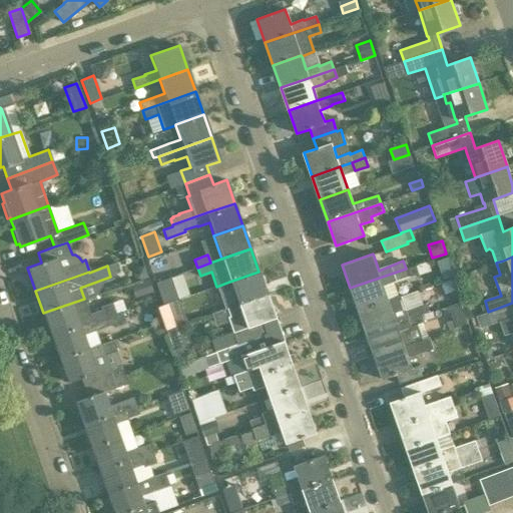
[(406,269),(350,288),(358,311),(399,297),(394,283),(409,278),(419,274),(416,266),(406,269)]
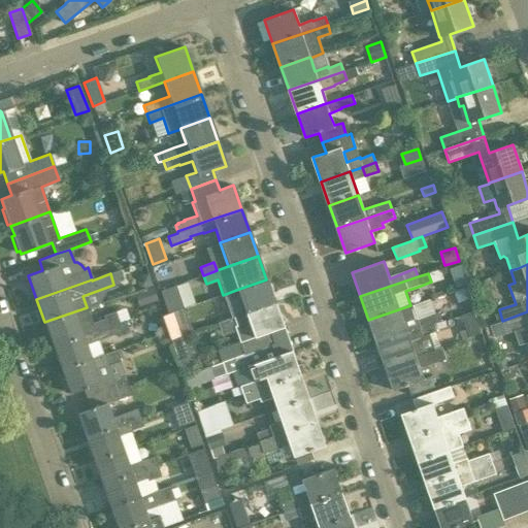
[(139,289),(151,285),(146,274),(140,276),(137,283),(139,289)]
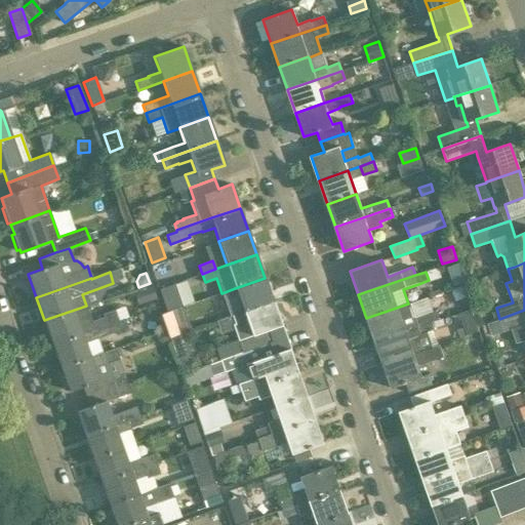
[(265,278),(235,288),(221,293),(230,316),(272,301),(265,278)]
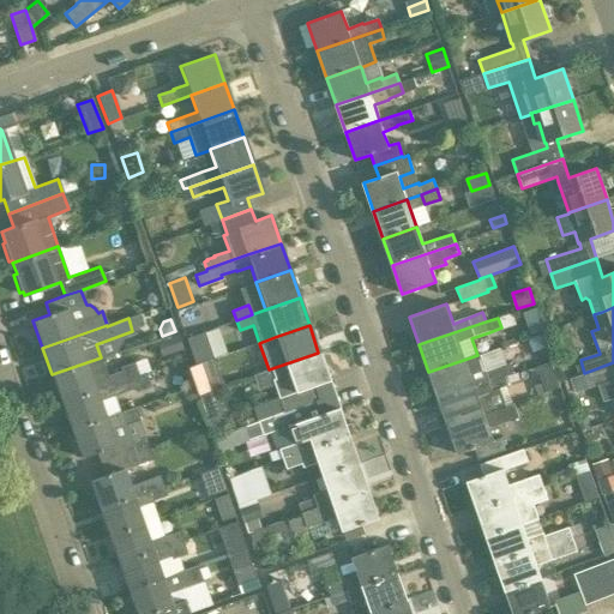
[(204,332),(185,339),(194,366),(212,359),(204,332)]
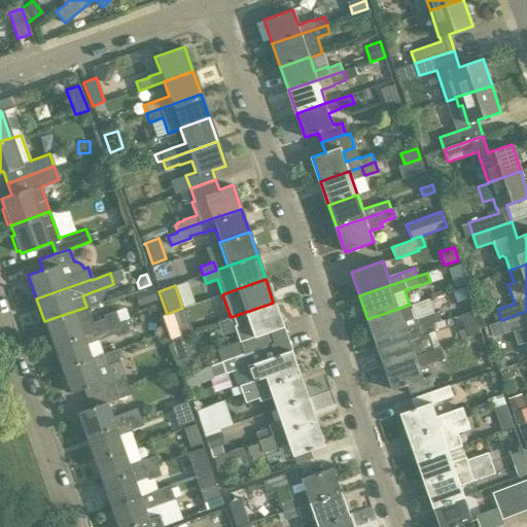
[(139,307),(156,300),(151,286),(134,293),(139,307)]
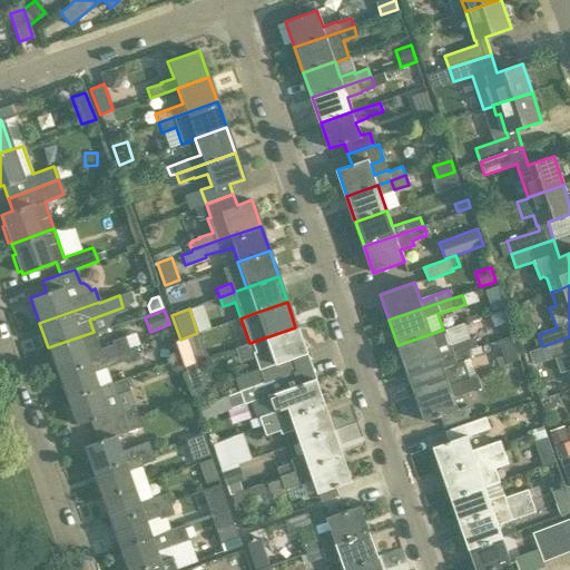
[(304,353),(295,327),(249,343),(237,347),(241,357),(252,353),(262,383),(291,372),(291,373),(294,372),(290,359),(304,353)]
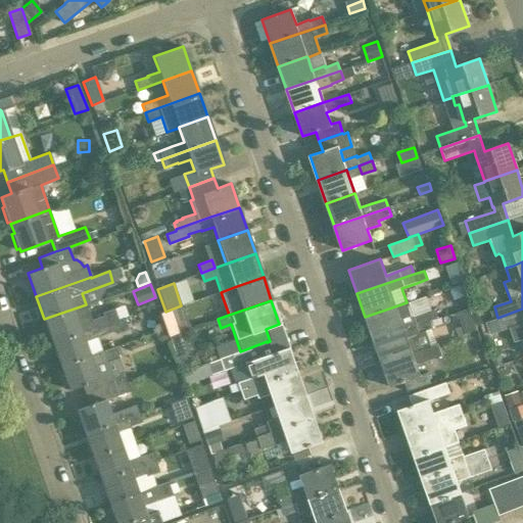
[(407,302),(365,317),(373,340),(430,321),(442,316),(439,307),(413,318),(407,302)]
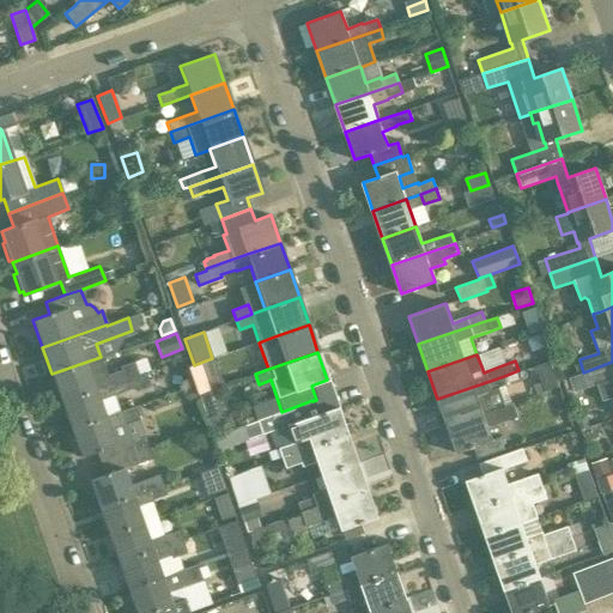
[(52,374),(61,402),(138,375),(133,362),(120,366),(121,370),(107,375),(101,357),(52,374)]
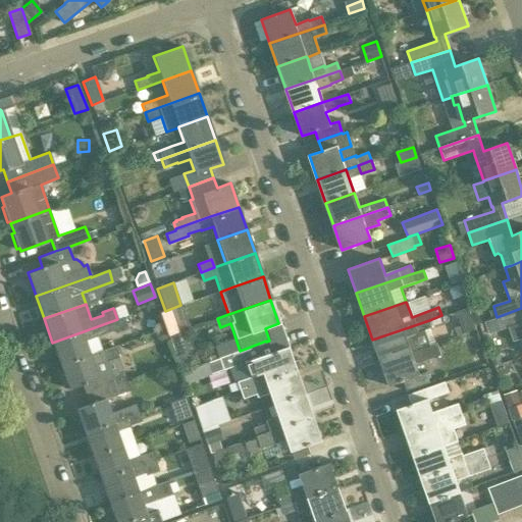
[(165,311),(160,312),(167,335),(189,328),(180,305),(165,311)]
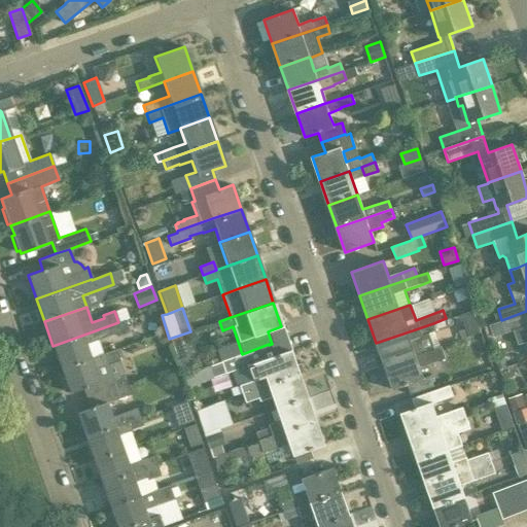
[(462,320),(468,337),(481,332),(472,311),(459,316),(461,321),(462,320)]
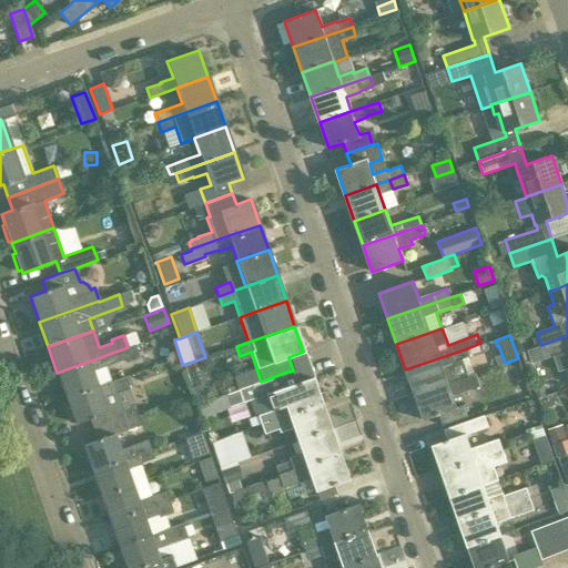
[(567,335),(540,345),(541,346),(541,347),(545,359),(567,351),(567,335)]
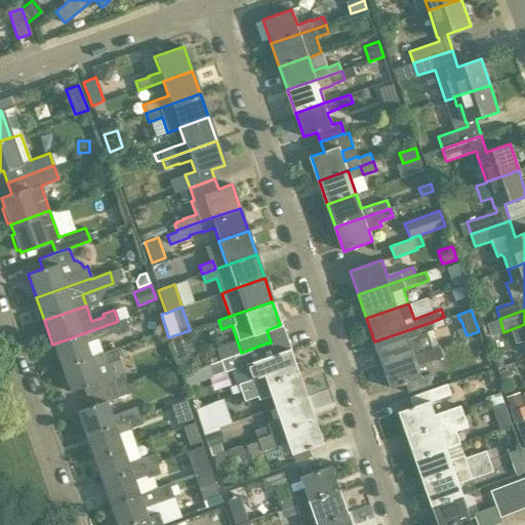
[(52,345),(61,368),(90,357),(85,342),(127,328),(124,319),(118,321),(52,345)]
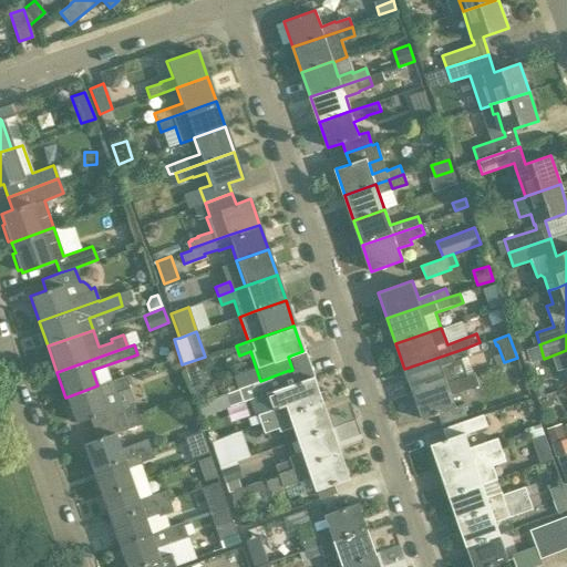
[(527,350),(531,363),(544,359),(540,347),(540,346),(527,350)]
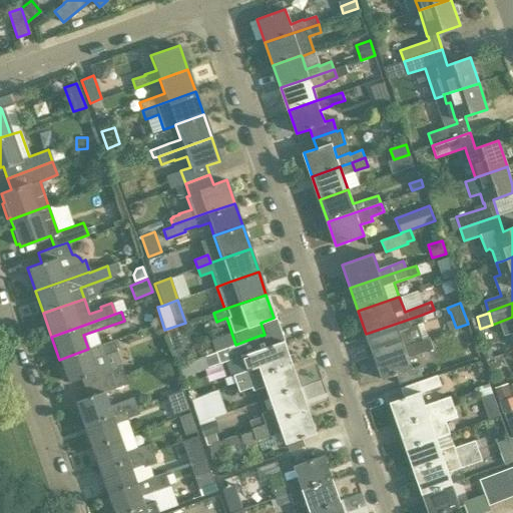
[(405,346),(400,332),(425,323),(422,315),(366,334),(374,357),(405,346)]
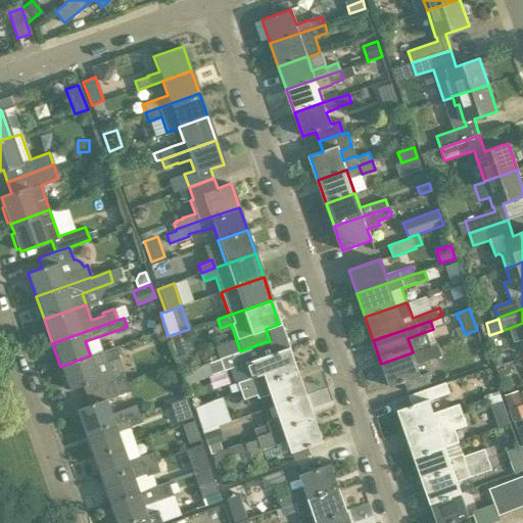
[(175,357),(190,350),(184,335),(178,337),(179,338),(170,342),(175,357)]
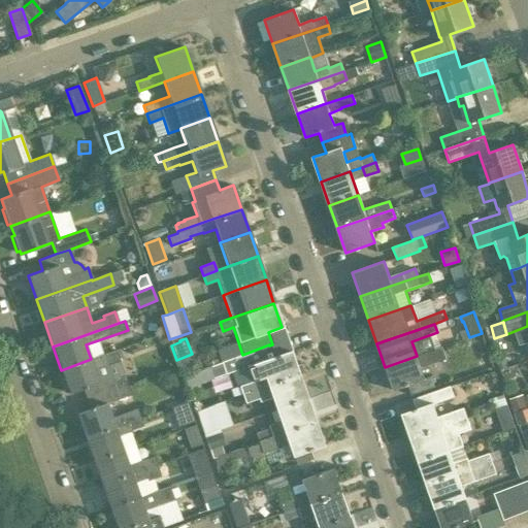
[(290,351),(273,357),(269,345),(269,344),(242,355),(221,362),(225,374),(245,367),(251,382),(239,386),(242,395),(298,375),(290,351)]
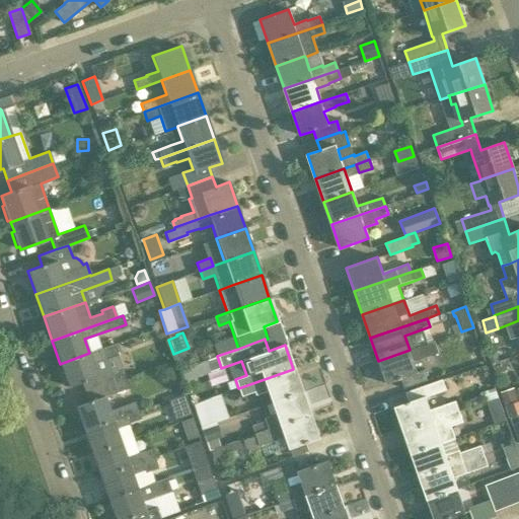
[(413,349),(410,350),(378,361),(386,384),(400,379),(404,388),(427,381),(424,370),(417,372),(414,362),(439,353),(435,341),(419,347),(413,349)]
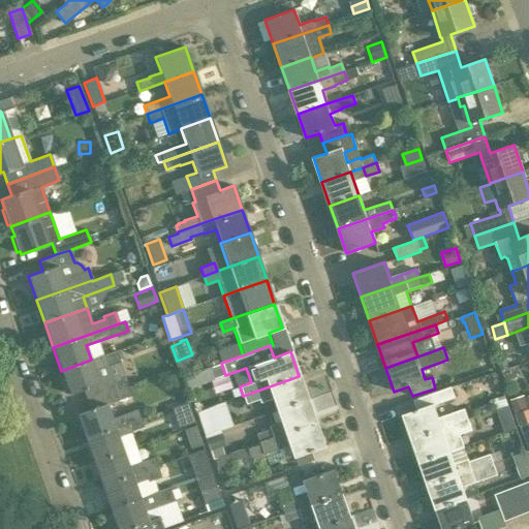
[(70,395),(83,390),(86,400),(127,385),(120,362),(116,351),(91,360),(61,371),(70,395)]
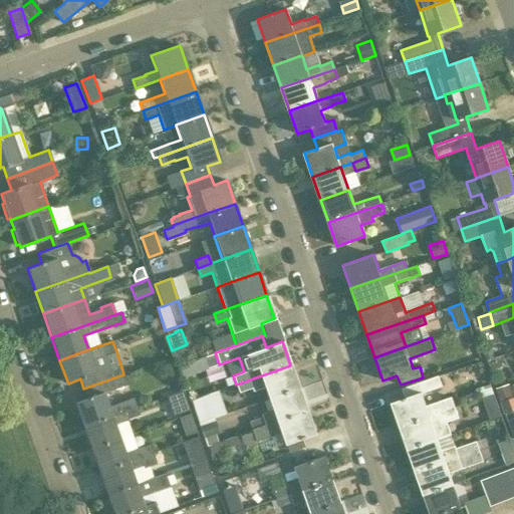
[(268,399),(298,388),(290,365),(236,384),(238,393),(251,388),(252,392),(264,388),(268,399)]
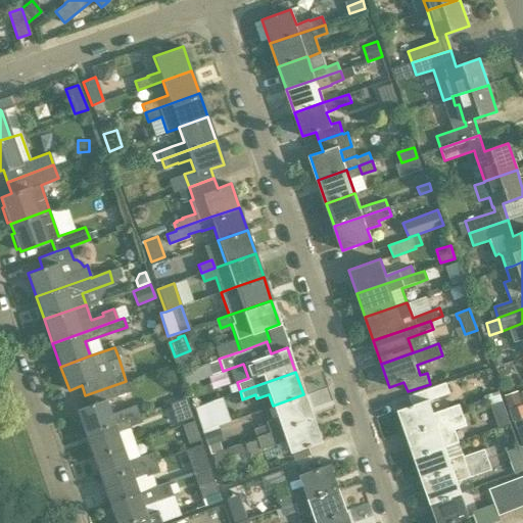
[(85,433),(138,414),(144,412),(141,403),(110,415),(105,400),(130,391),(126,381),(85,395),(89,405),(76,410),(85,433)]
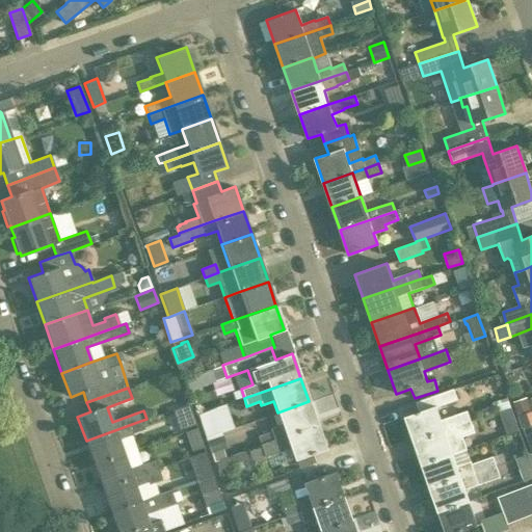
[(413,442),(471,422),(467,411),(441,421),(436,407),(457,400),(453,390),(416,403),(420,413),(404,418),(413,442)]
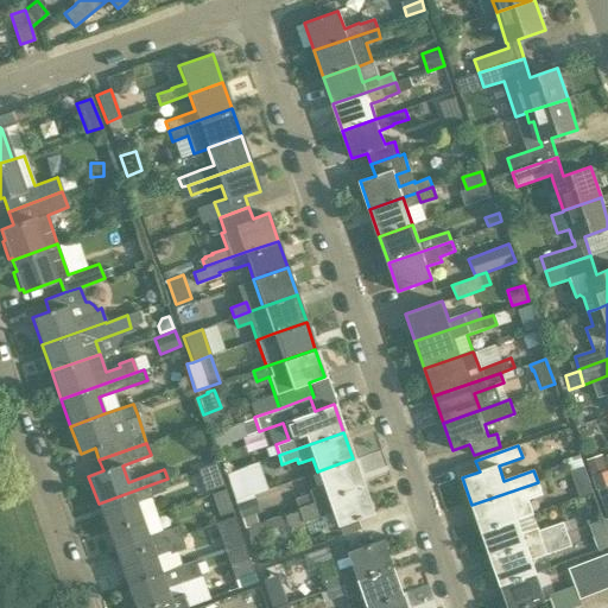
[(607,470),(602,455),(587,460),(593,475),(607,470)]
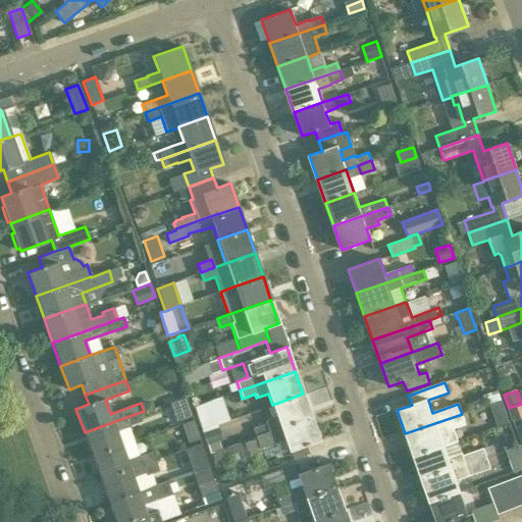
[(256,436),(311,417),(303,394),(272,405),(276,417),(264,421),(265,423),(253,428),(256,436)]
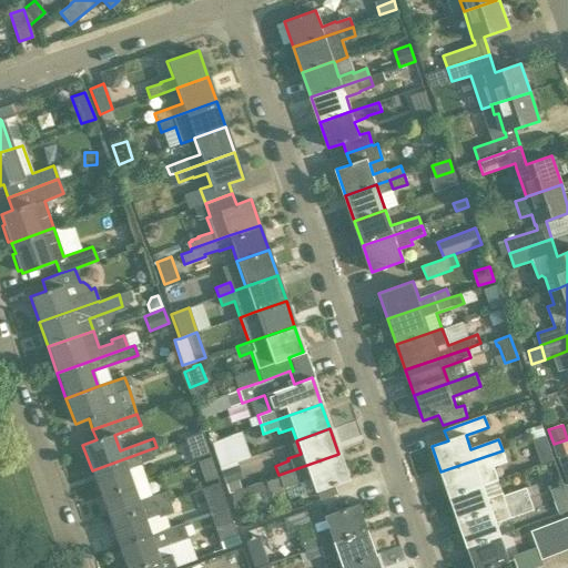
[(191,459),(209,453),(201,432),(183,438),(191,459)]
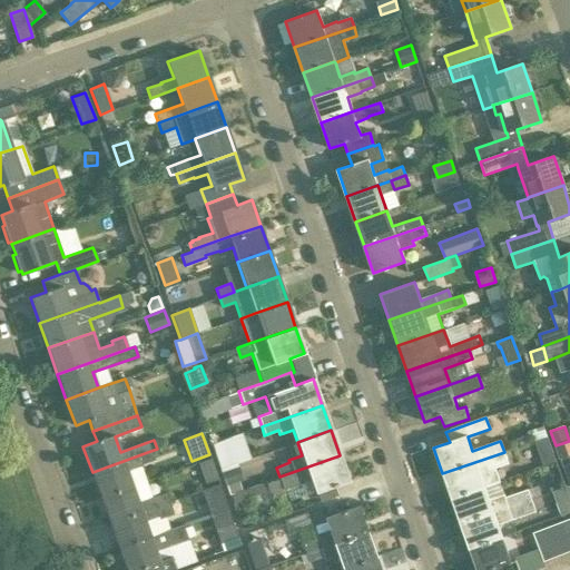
[(228,438),(210,444),(219,468),(237,461),(228,438)]
